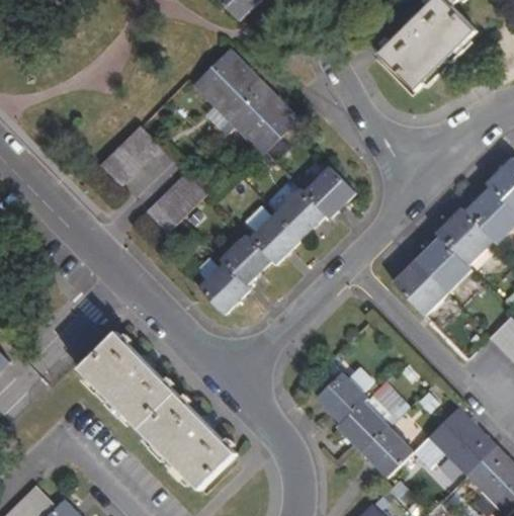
[(221,0),(238,18),(256,0),(221,0)]
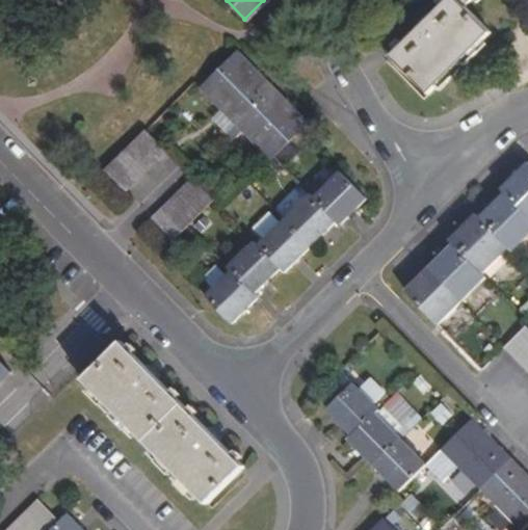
[(489,31),(464,5),(458,0),(445,0),(390,54),(427,91),(489,31)]
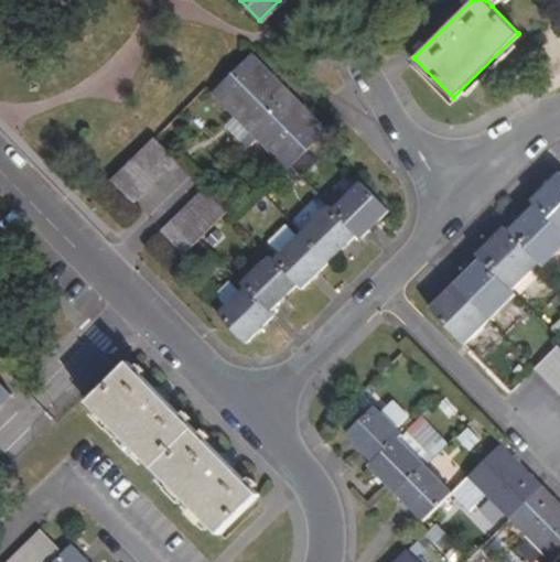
[(210,93),(248,130),(288,92),(250,53),(210,93)]
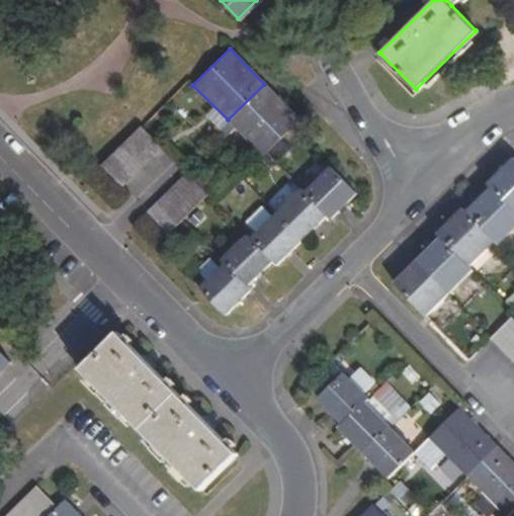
[(264,84),(228,119),(261,155),(297,117),(264,84)]
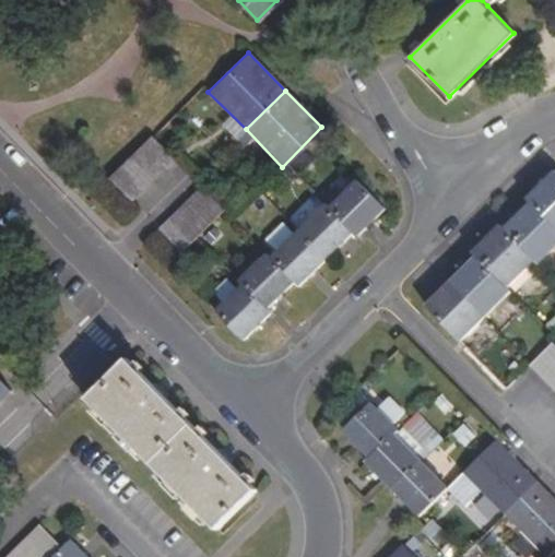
[(108,178),(131,200),(173,157),(151,135),(108,178)]
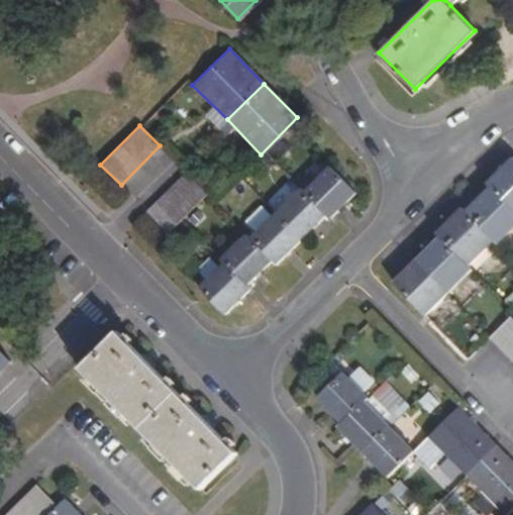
[(488,186),(512,209),(512,160),(510,157),(485,182),(488,186)]
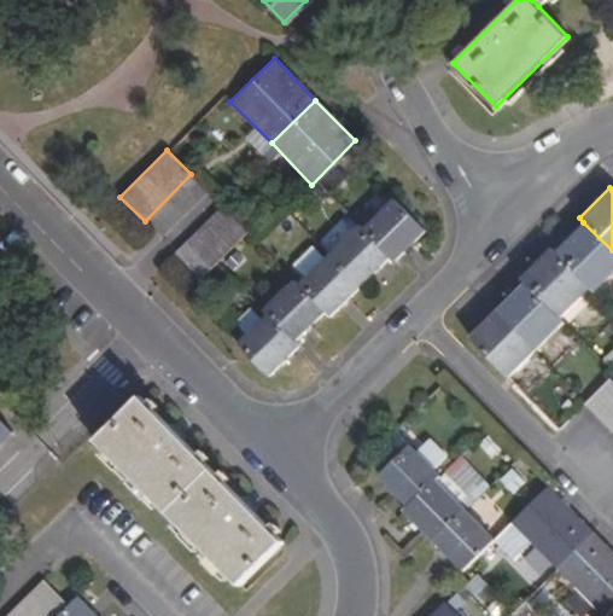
[(392,199),(362,227),(374,240),(374,243),(387,256),(392,260),(422,228),(392,199)]
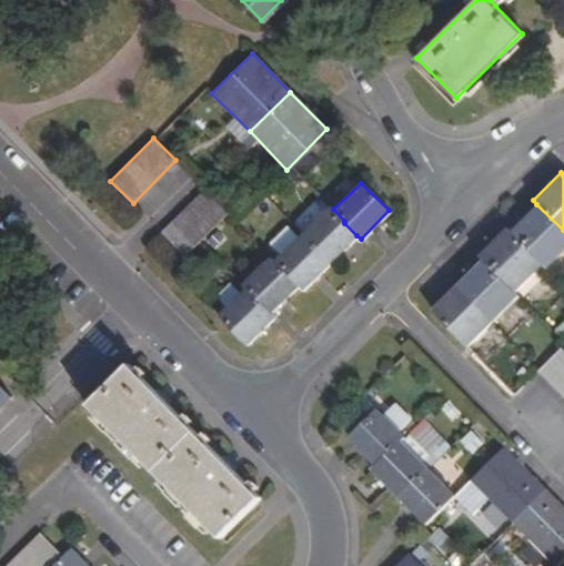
[(183,254),(227,211),(203,189),(161,231),(183,254)]
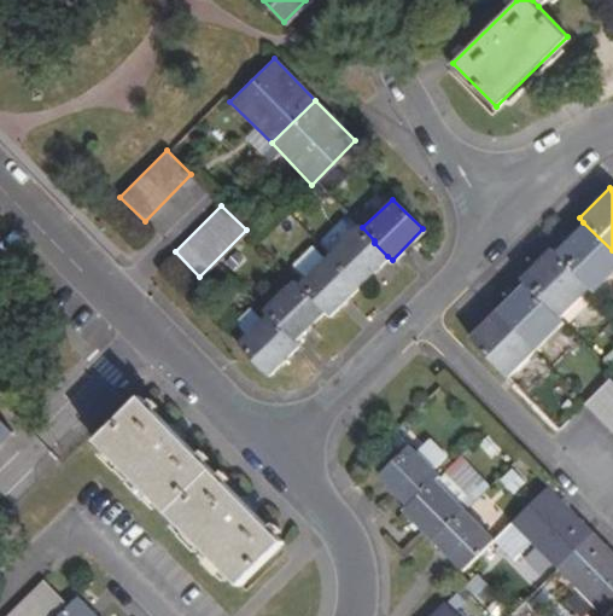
[(554,251),(587,288),(591,291),(612,267),(612,250),(583,222),(554,251)]
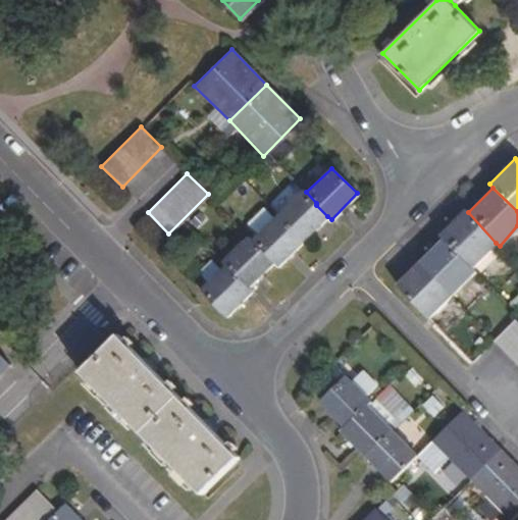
[(316,203),(306,192),(302,191),(277,215),(302,240),(327,216),(316,205),(316,203)]
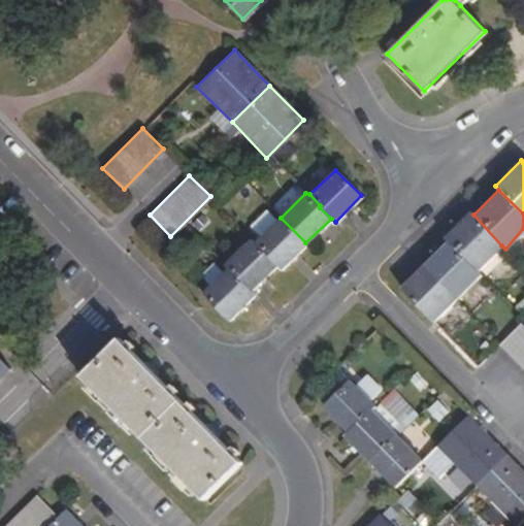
[(447,241),(476,270),(501,245),(473,215),(469,210),(444,238),(447,241)]
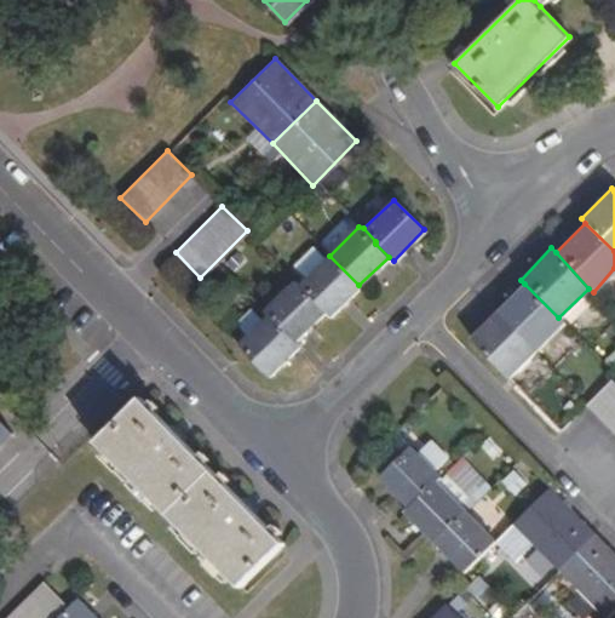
[(358,285),(329,256),(299,285),(325,312),(328,315),(358,285)]
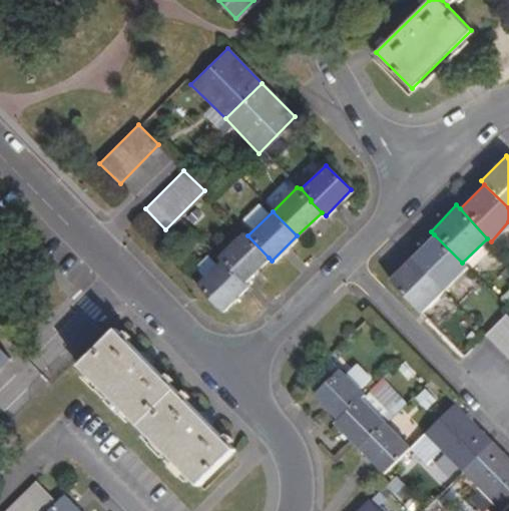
[(269,258),(247,235),(243,232),(218,258),(221,261),(244,282),(269,258)]
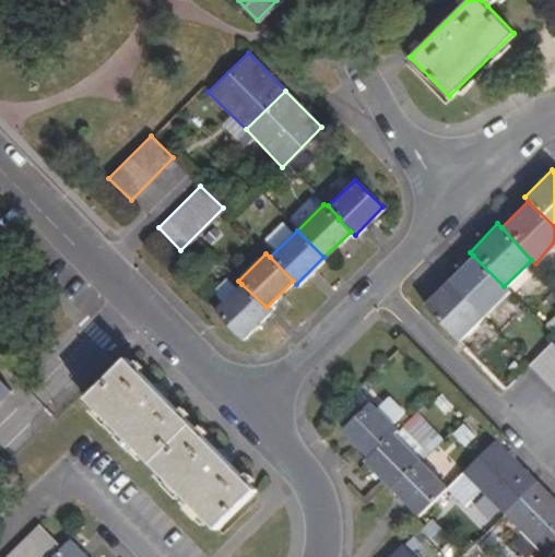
[(448,281),(482,315),(506,291),(504,286),(473,256),(448,281)]
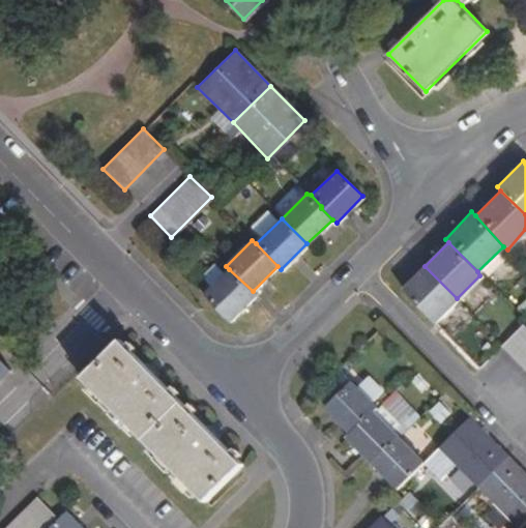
[(434,322),(457,298),(425,266),(402,289),(434,322)]
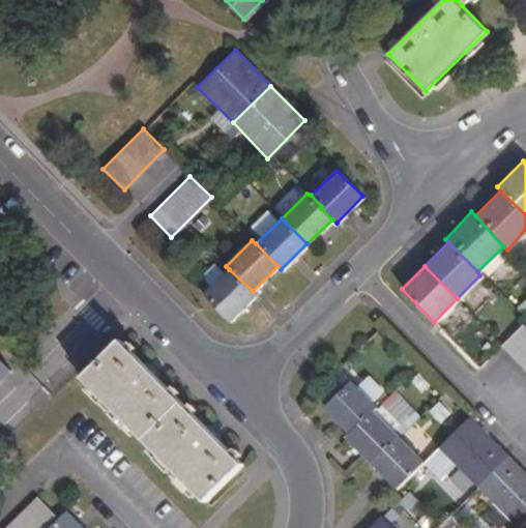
[(253,291),(229,269),(203,294),(228,321),(256,294),(253,291)]
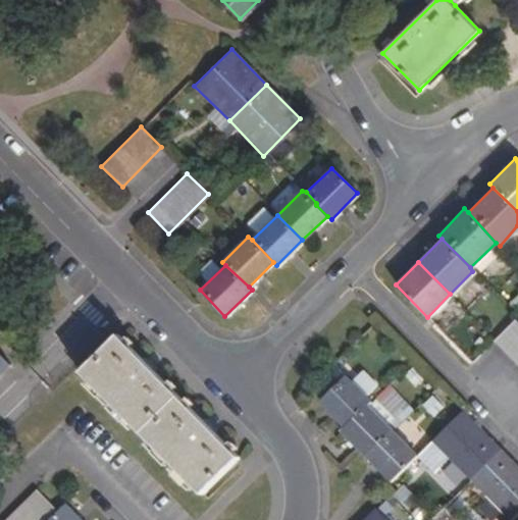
[(517,323),(513,319),(491,340),(517,366),(517,323)]
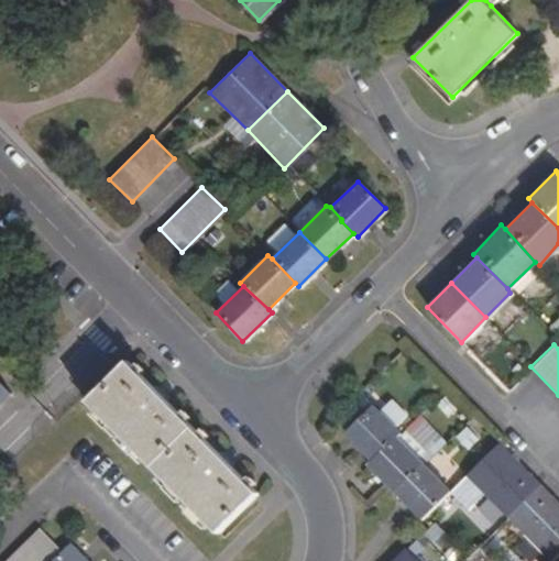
[(86,399),(150,465),(189,425),(125,360),(86,399)]
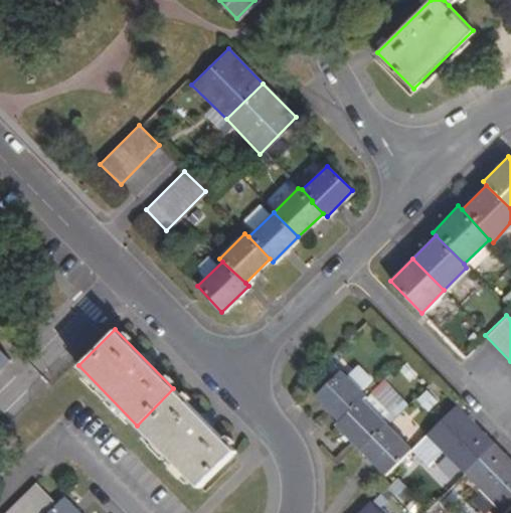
[(338,421),(365,395),(340,369),(313,395),(338,421)]
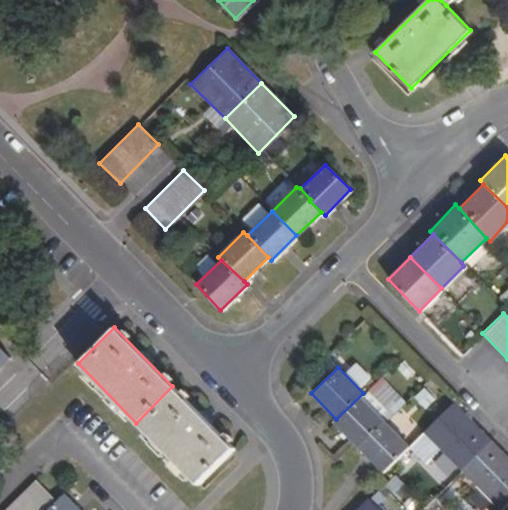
[(172,386),(136,423),(196,483),(232,448),(172,386)]
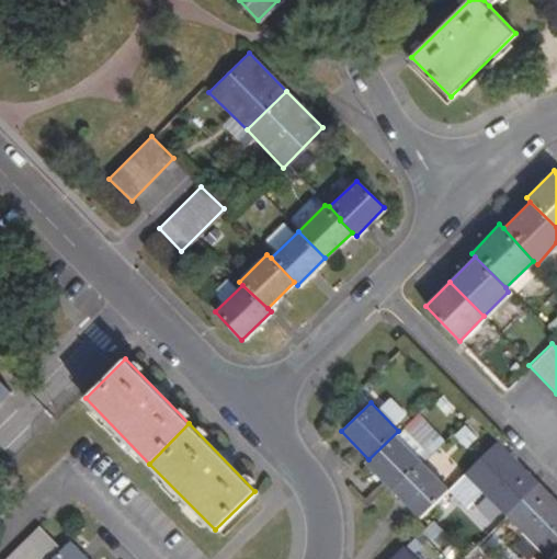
[(391,489),(421,461),(415,455),(423,447),(404,426),(398,431),(368,459),(365,461),(391,489)]
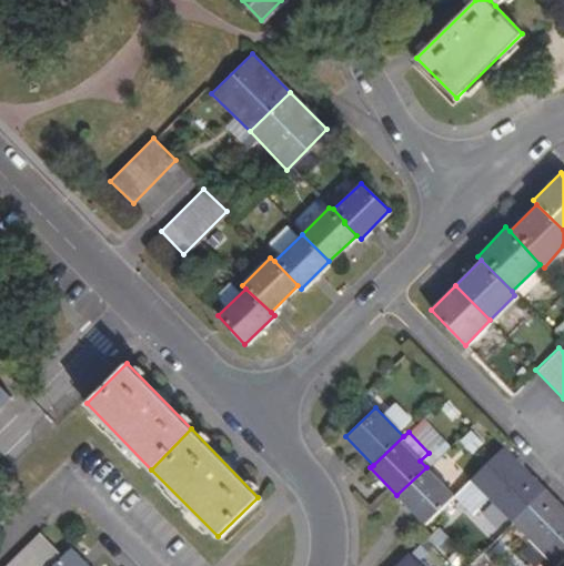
[(563,508),(501,446),(469,478),(553,562),(563,551),(563,508)]
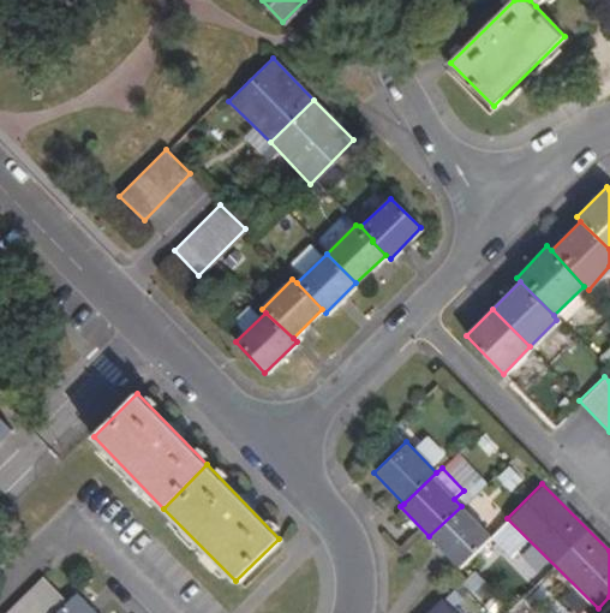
[(490,536),(461,506),(429,536),(459,566),(490,536)]
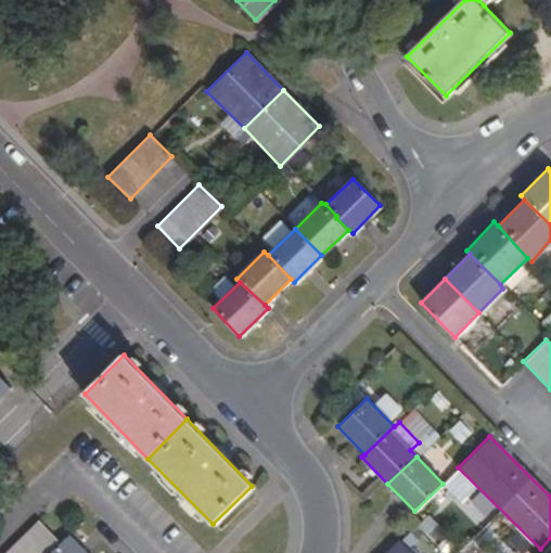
[(445,481),(452,474),(446,467),(438,475),(445,481)]
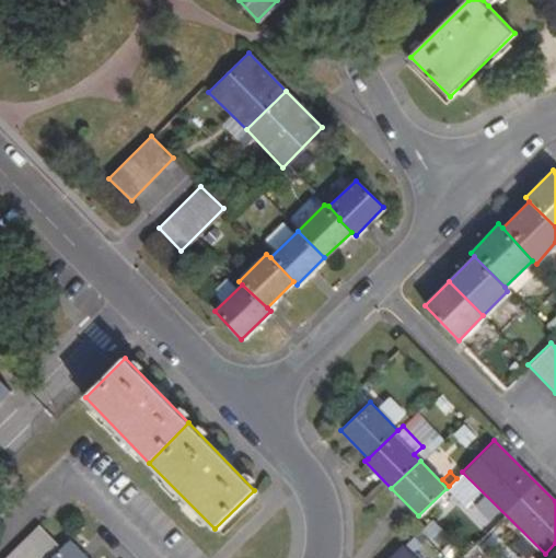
[(47,557),(59,546),(38,524),(2,557),(47,557)]
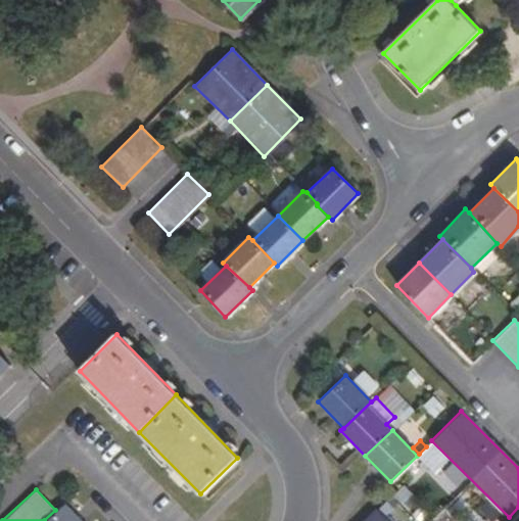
[(55,510),(44,520),(80,520),(62,504),(55,510)]
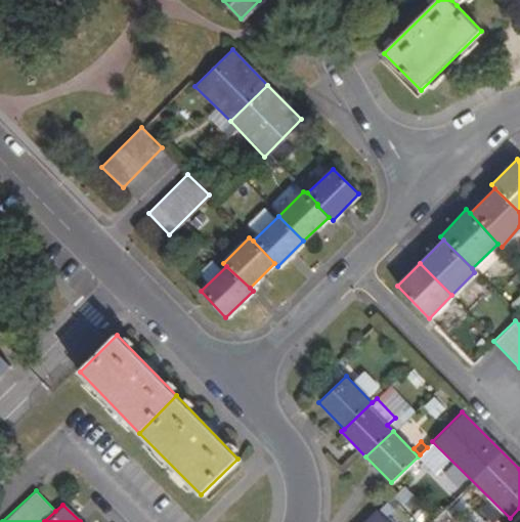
[(361,521),(388,521),(376,509),(361,521)]
